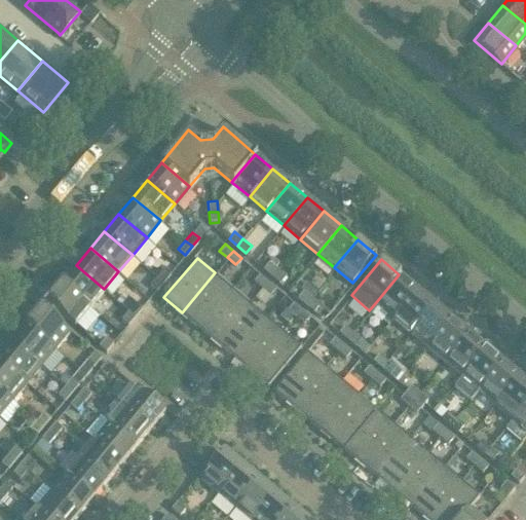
[(277,267),(268,260),(263,267),(271,273),(277,267)]
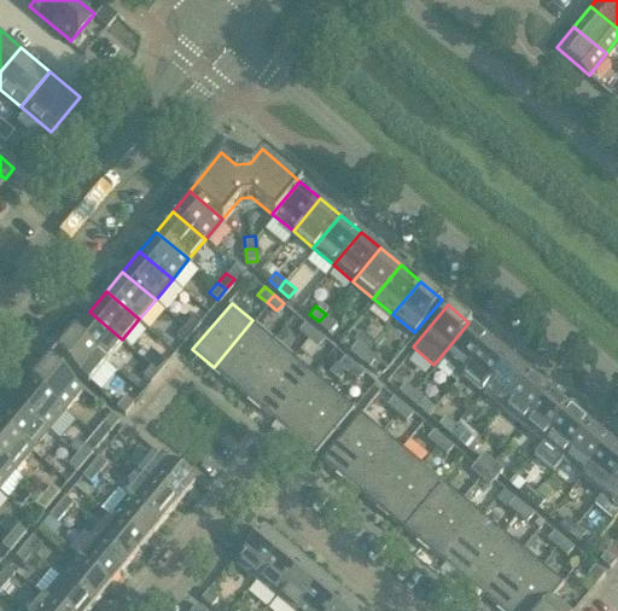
[(122,339),(89,312),(73,331),(105,359),(122,339)]
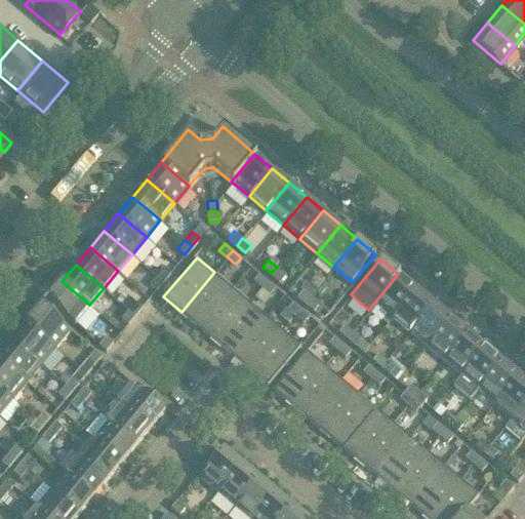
[(170,271),(163,266),(156,274),(163,280),(170,271)]
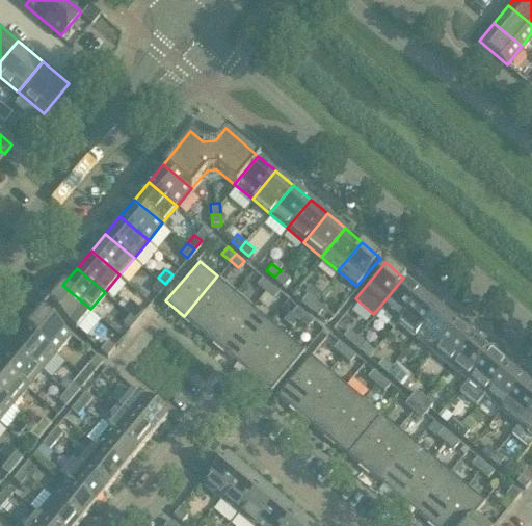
[(289,277),(281,270),(274,277),(283,284),(289,277)]
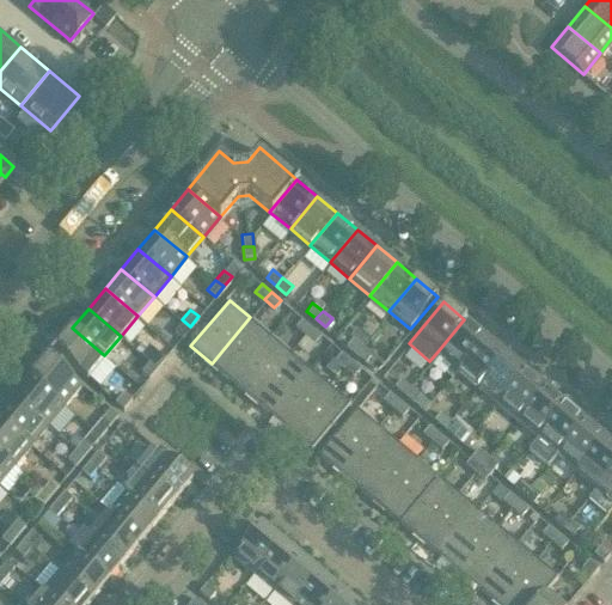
[(231,379),(269,334),(250,317),(212,364),(231,379)]
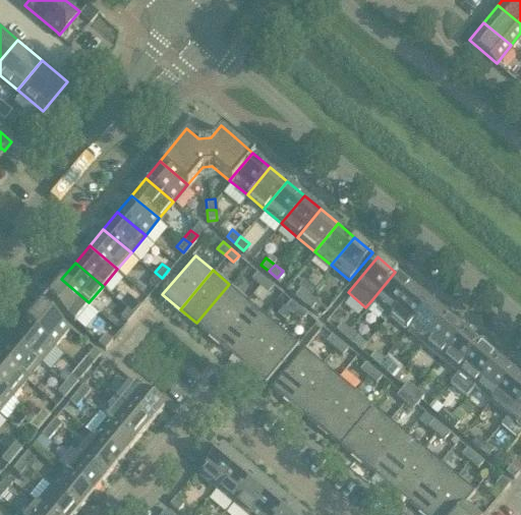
[(265,276),(256,270),(250,276),(258,283),(265,276)]
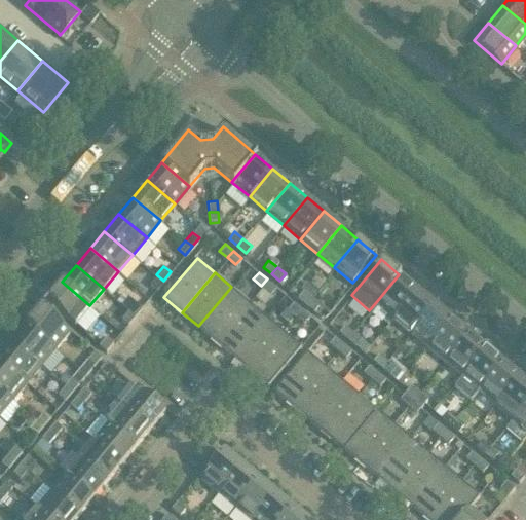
[(156,289),(163,281),(156,274),(150,283),(156,289)]
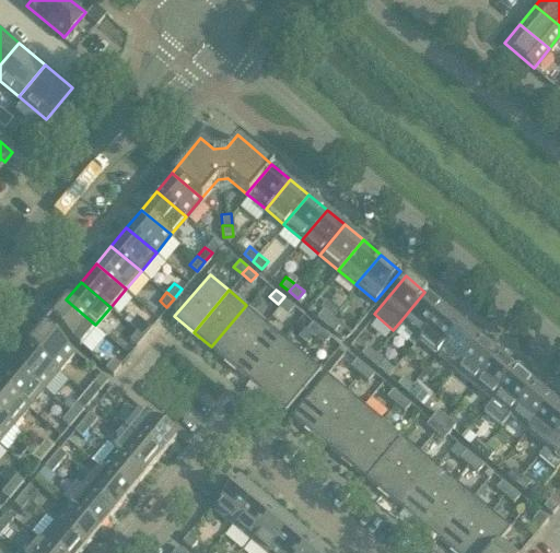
[(413,342),(419,337),(443,307),(424,292),(400,321),(408,328),(408,338),(413,342)]
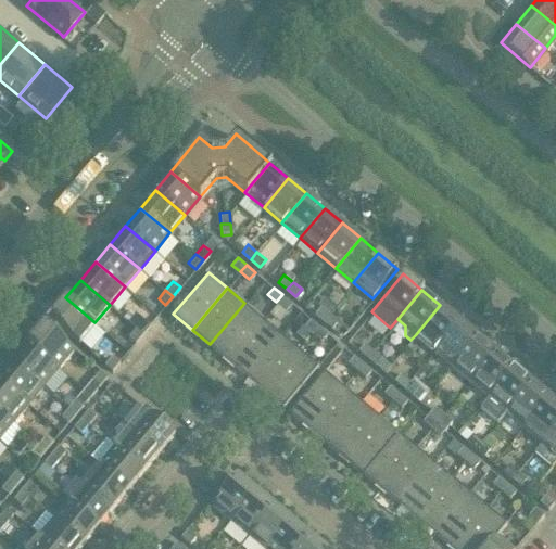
[(291,302),(282,294),(276,302),(286,309),(291,302)]
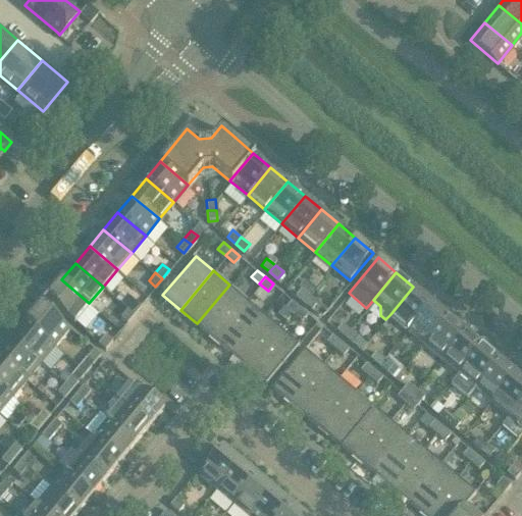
[(89,303),(61,279),(46,297),(74,320),(89,303)]
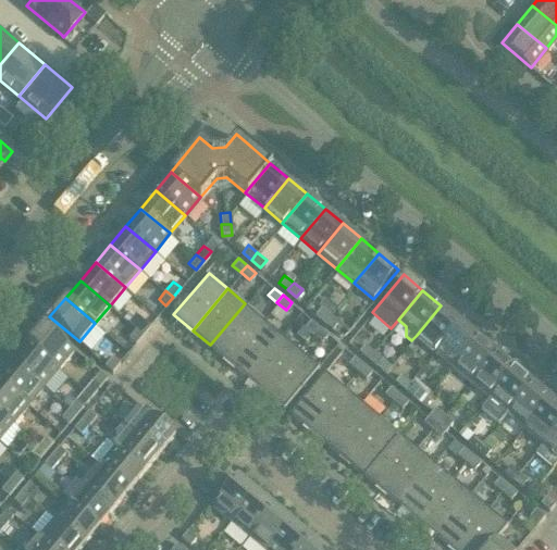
[(229,360),(263,319),(245,303),(210,345),(229,360)]
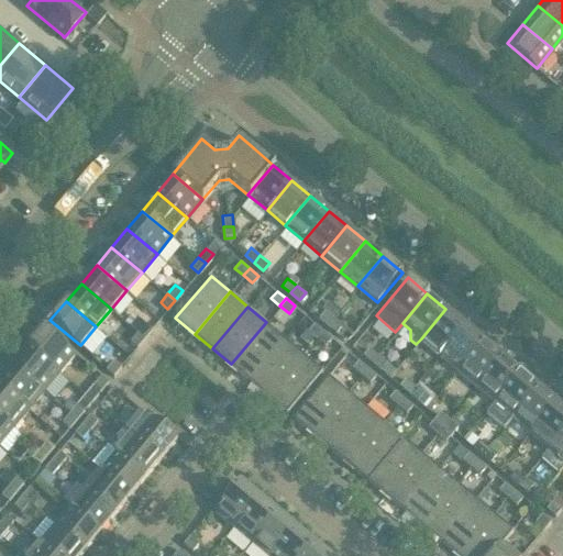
[(327,323),(333,315),(324,309),(318,315),(327,323)]
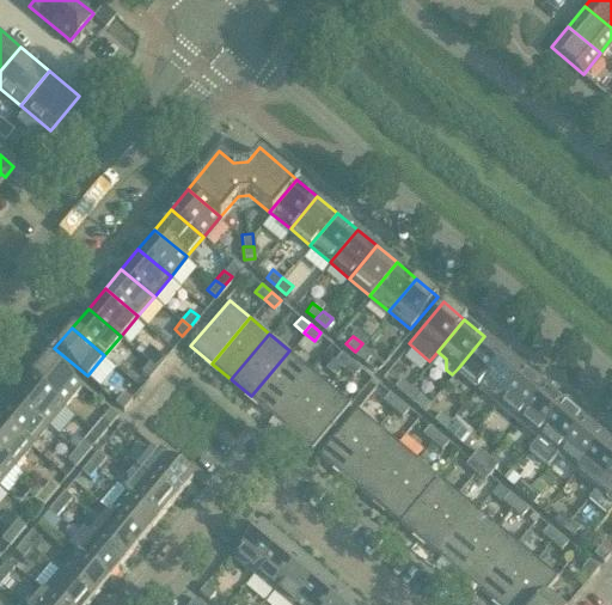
[(477,385),(505,353),(484,336),(458,368),(477,385)]
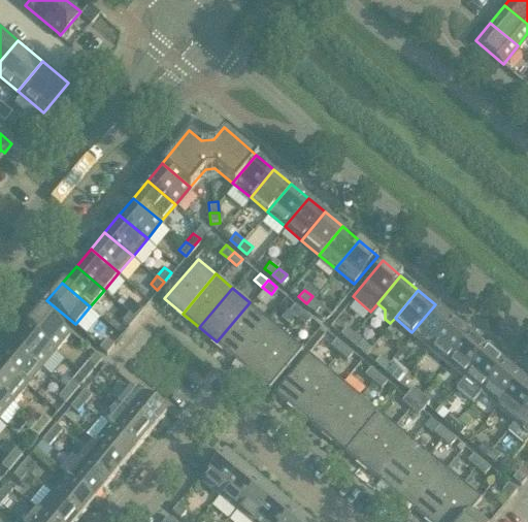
[(315,311),(321,303),(312,296),(306,303),(315,311)]
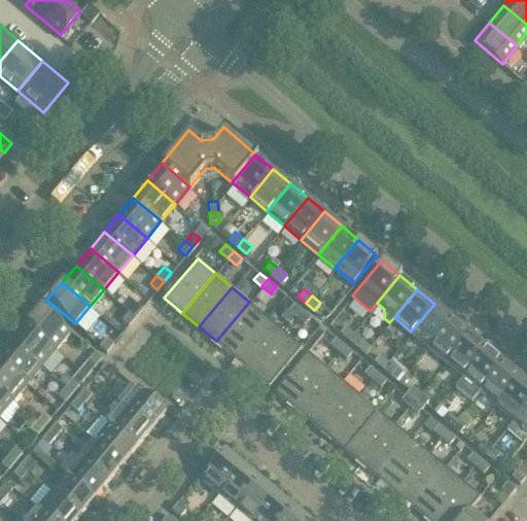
[(135,315),(142,306),(135,301),(129,309),(135,315)]
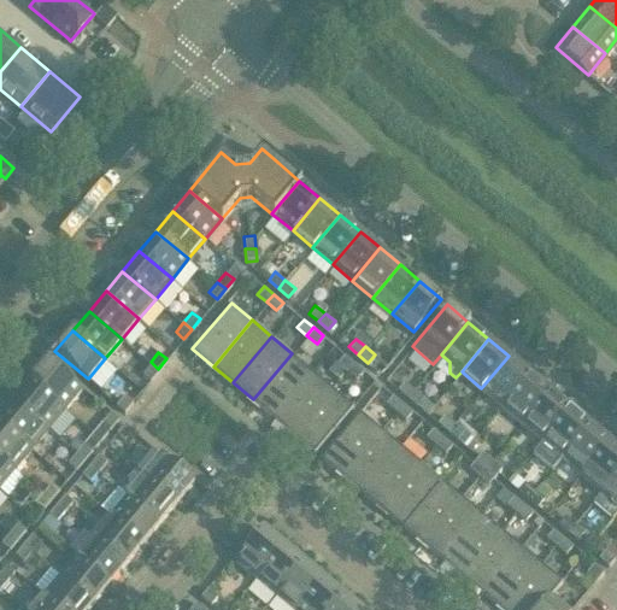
[(347,369),(353,361),(344,352),(338,361),(347,369)]
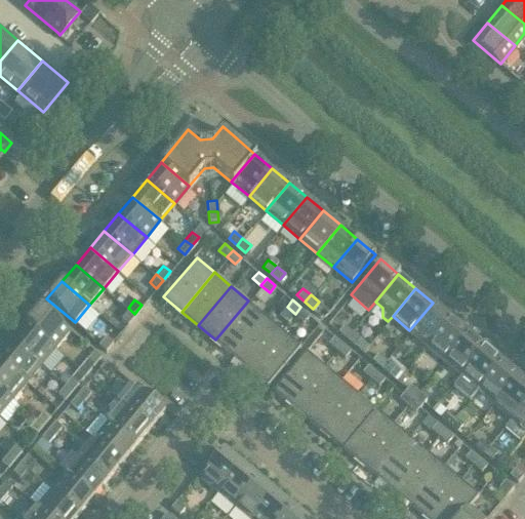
[(232,354),(266,314),(248,301),(215,340),(232,354)]
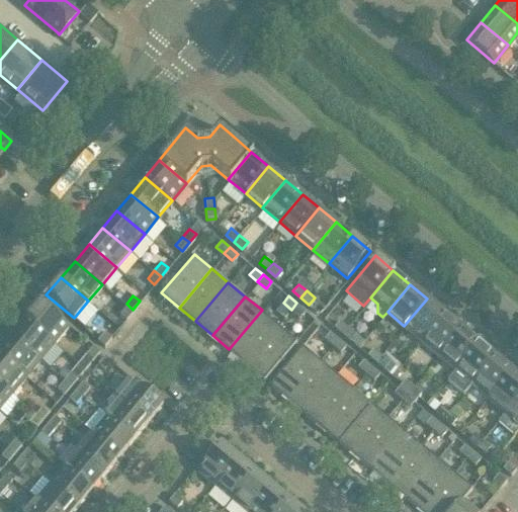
[(420,340),(443,312),(427,299),(404,326),(420,340)]
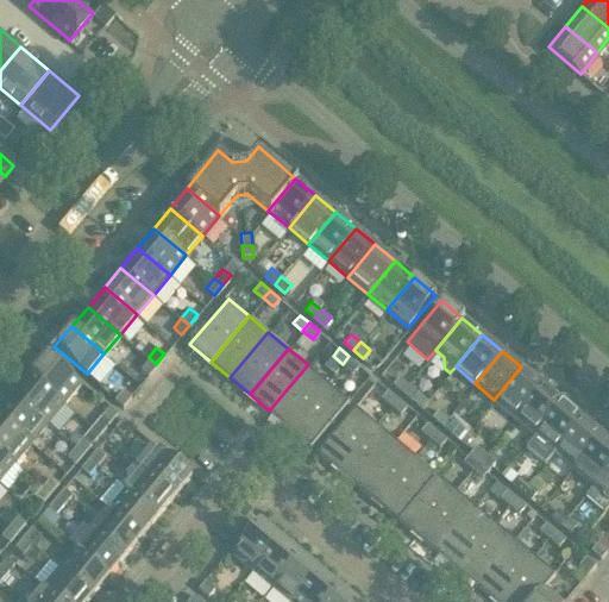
[(81,381),(49,353),(31,374),(64,401),(81,381)]
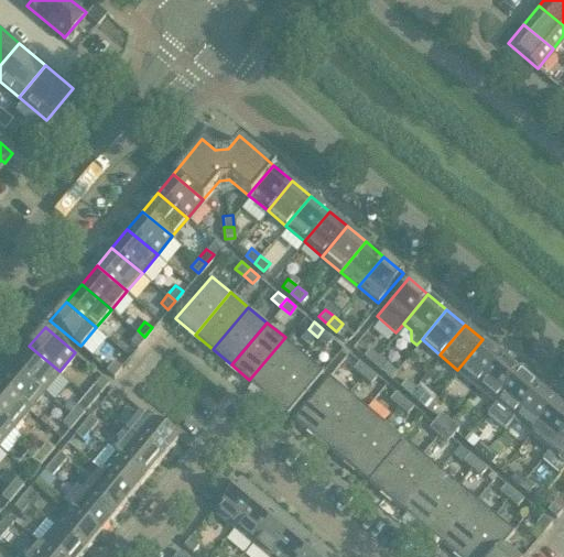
[(326,343),(332,337),(323,329),(317,337),(326,343)]
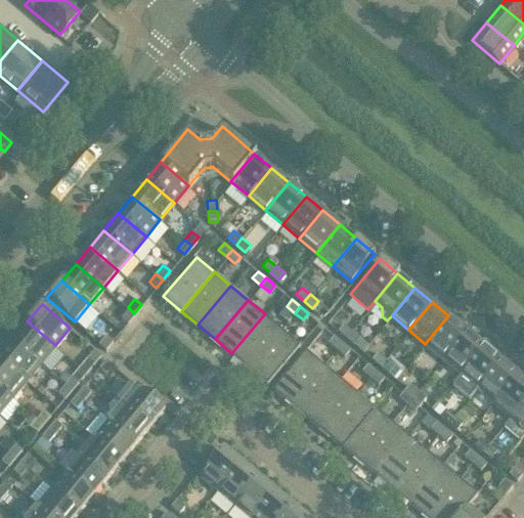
[(128,321),(134,313),(128,307),(121,315),(128,321)]
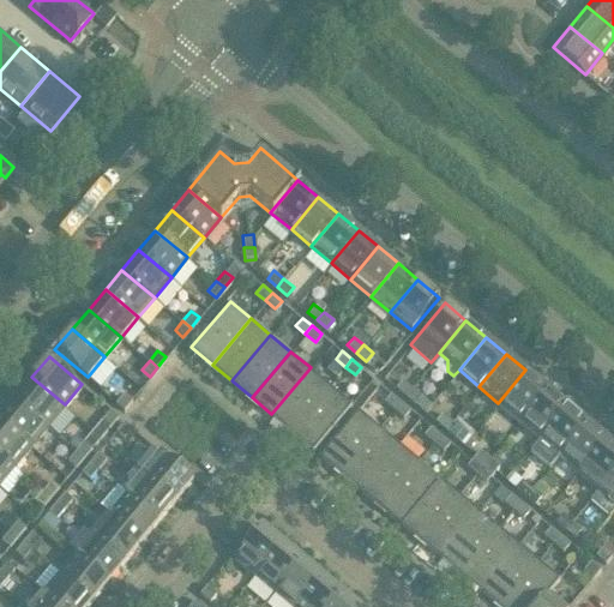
[(292,431),(330,384),(311,367),(271,414),(292,431)]
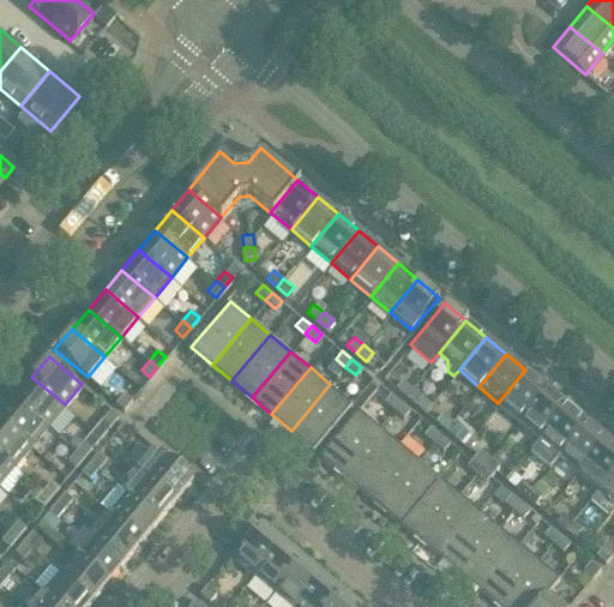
[(519,420),(547,388),(525,370),(498,403),(519,420)]
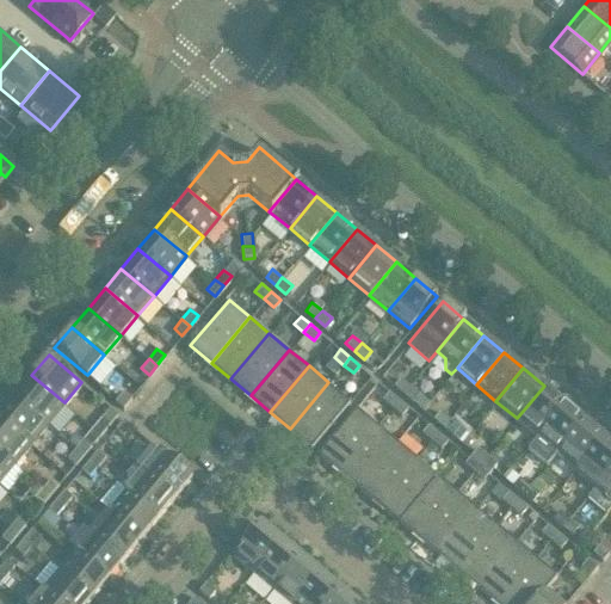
[(65,402),(31,375),(16,395),(48,423),(65,402)]
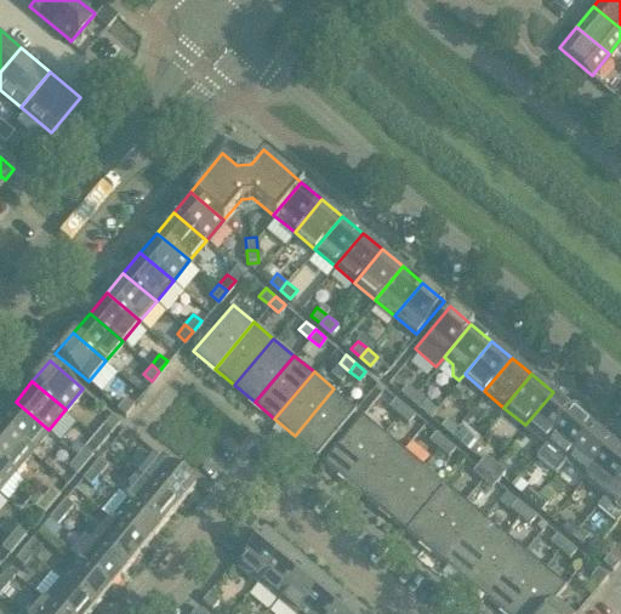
[(417,390),(406,381),(400,390),(410,398),(417,390)]
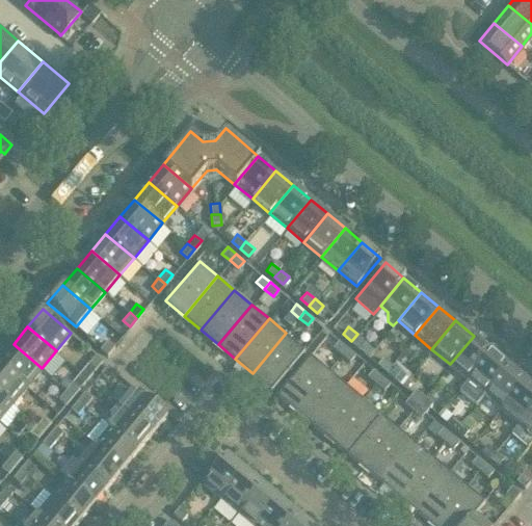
[(270,388),(304,348),(286,333),(253,373),(270,388)]
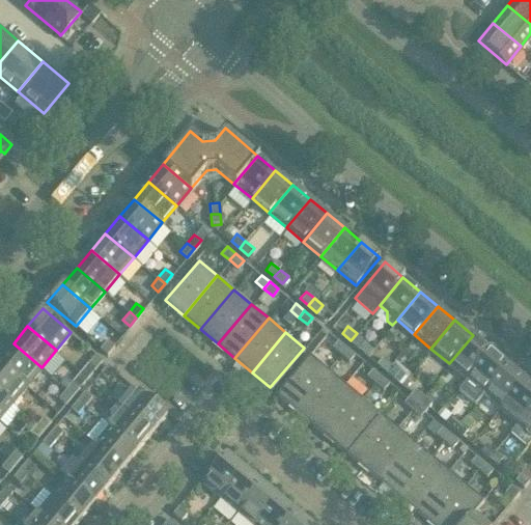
[(364,340),(357,333),(351,340),(359,348),(364,340)]
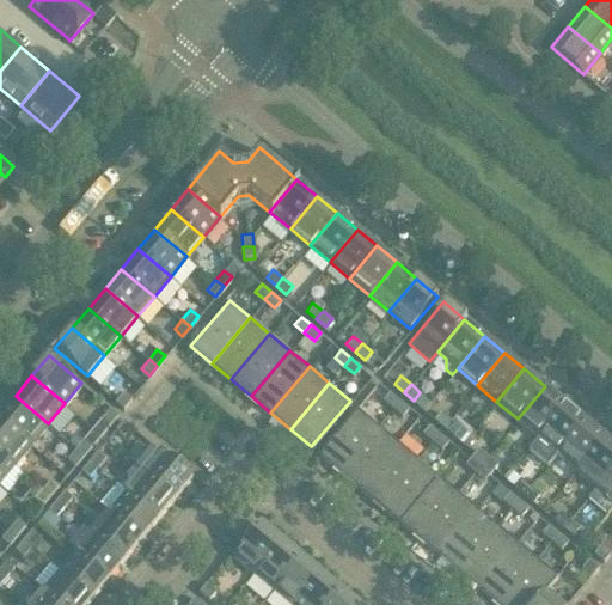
[(537,435),(564,402),(545,386),(518,419),(537,435)]
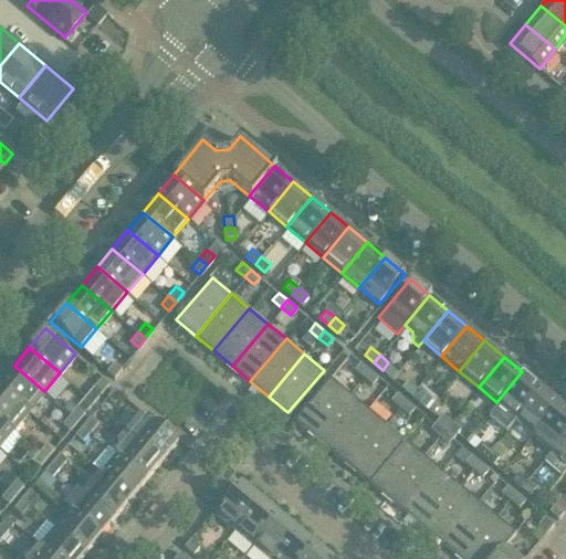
[(114,376),(122,366),(114,360),(106,369),(114,376)]
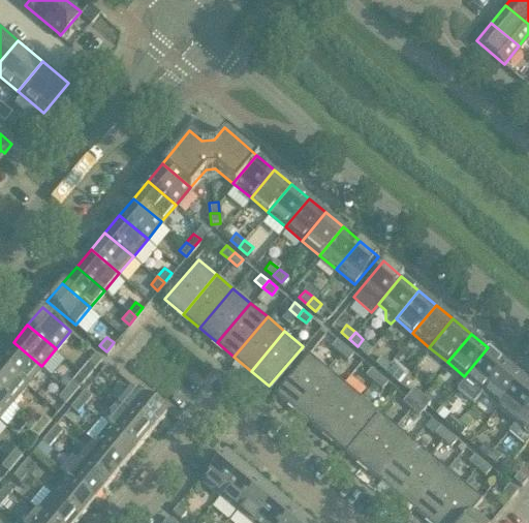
[(345,343),(337,337),(331,343),(339,350),(345,343)]
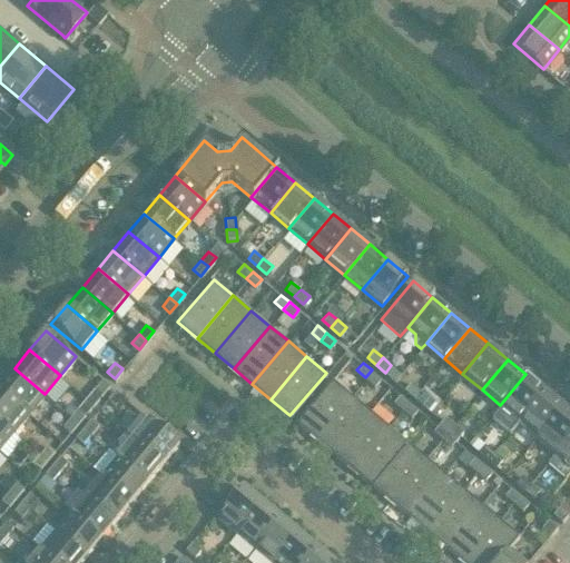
[(0,387),(29,412),(45,394),(15,368),(0,385),(0,387)]
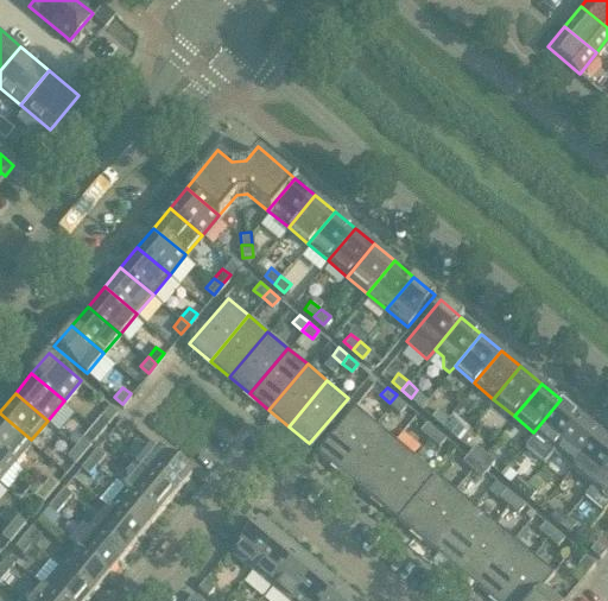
[(406,403),(397,394),(390,403),(399,411),(406,403)]
